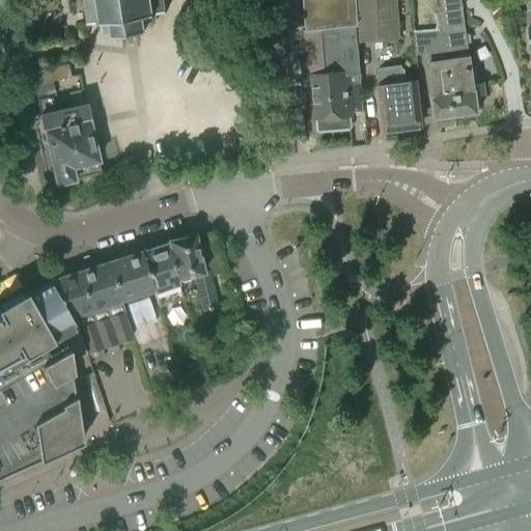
[(84,0),(87,23),(86,23),(87,25),(100,23),(102,32),(112,31),(113,35),(144,31),(143,29),(145,29),(145,27),(146,28),(151,27),(156,23),(156,18),(152,15),(165,12),(162,0),(84,0)]
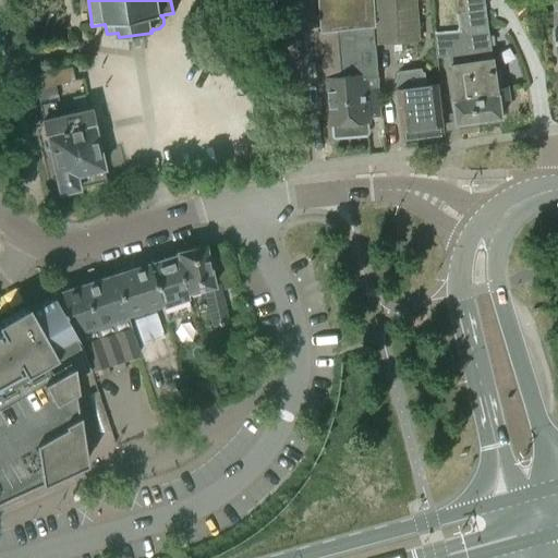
[(374,27),(377,26),(374,0),(318,0),(322,32),(325,32),(331,122),(334,122),(335,136),(367,134),(366,120),(367,120),(367,116),(381,114),(374,27)]
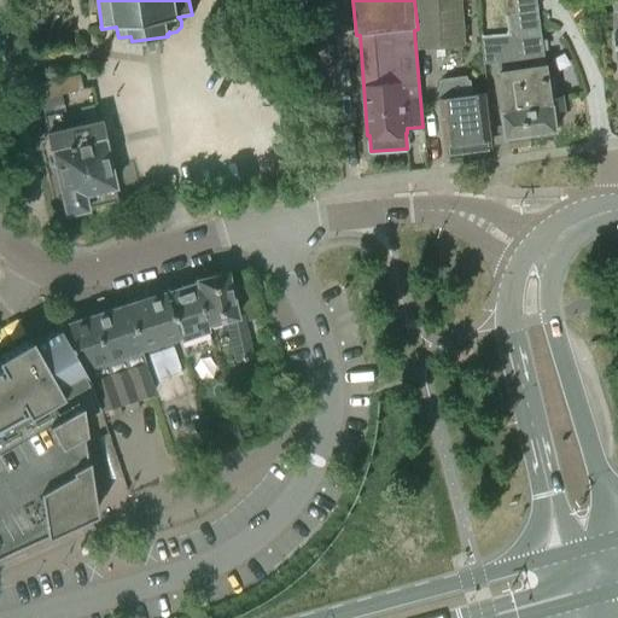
[(414,0),(418,29),(418,48),(465,45),(461,0),(414,0)]
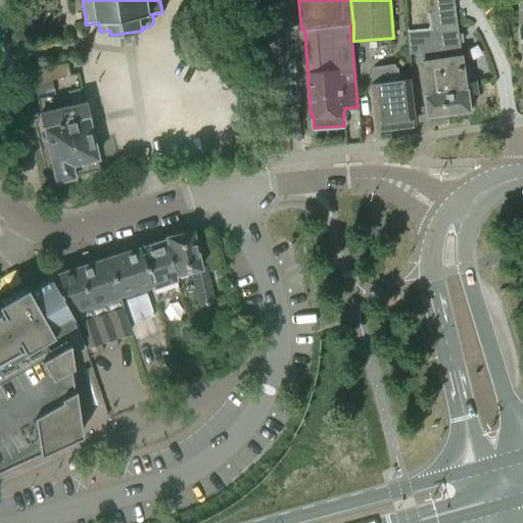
[(456,9),(454,0),(429,0),(431,28),(432,36),(439,36),(449,112),(471,109),(469,93),(477,92),(476,82),(466,83),(465,78),(471,78),(470,65),(464,66),(462,56),(461,56),(456,9)]
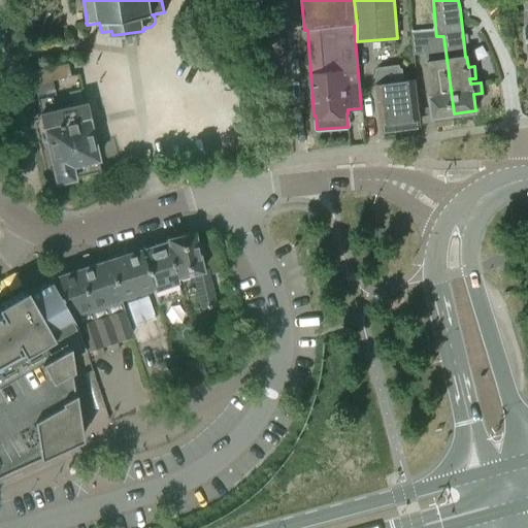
[(435,28),(411,30),(414,54),(425,53),(431,96),(430,96),(433,117),(454,113),(443,36),(436,36),(435,28)]
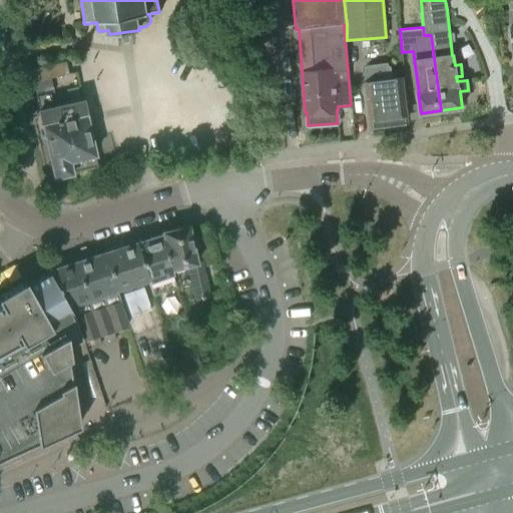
[(68,73),(65,61),(29,69),(32,82),(34,89),(52,85),(50,78),(68,73)]
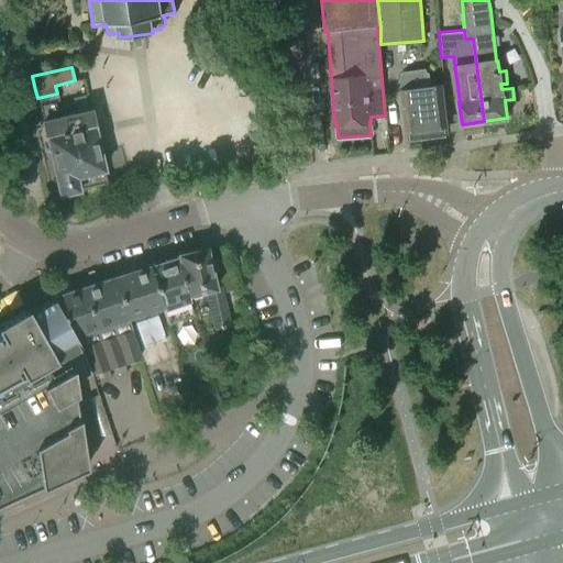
[(399,77),(407,131),(446,125),(441,86),(428,87),(426,74),(399,77)]
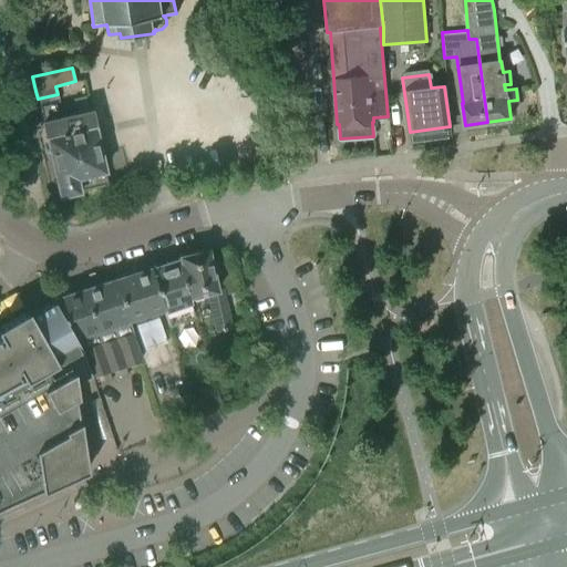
[(79,191),(79,189),(107,184),(90,109),(58,116),(54,103),(39,106),(59,195),(79,191)]
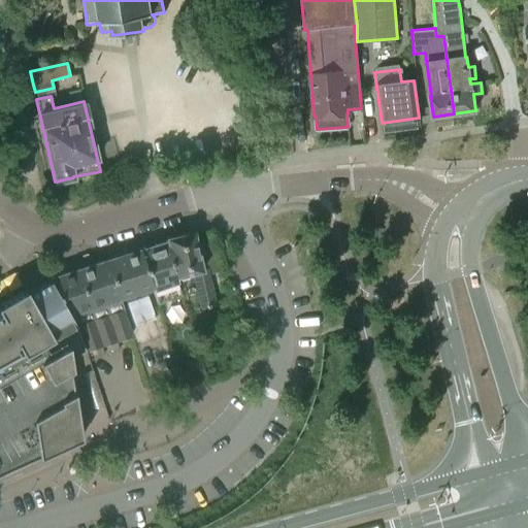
[(167,230),(167,233),(168,233),(178,274),(184,295),(188,294),(197,292),(200,305),(217,302),(209,272),(221,269),(216,245),(202,249),(195,223),(167,230)]
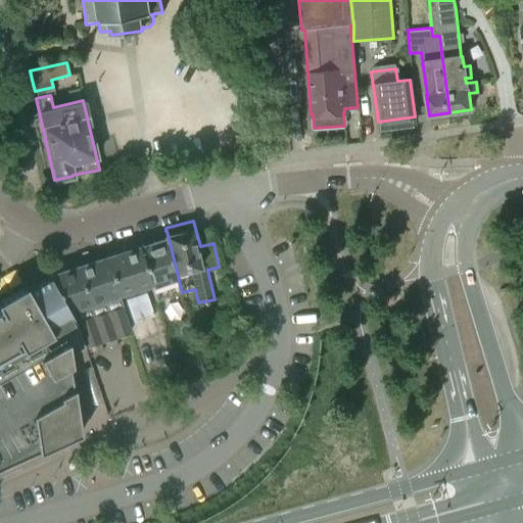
[(167,231),(165,231),(142,237),(152,284),(154,284),(158,299),(182,292),(177,272),(167,231)]
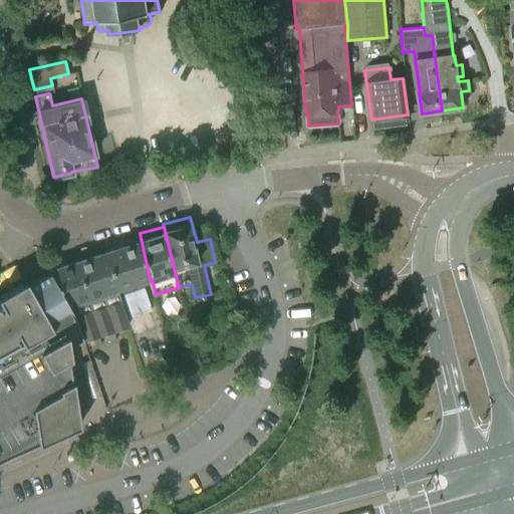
[(140,233),(105,243),(114,290),(116,289),(150,279),(140,233)]
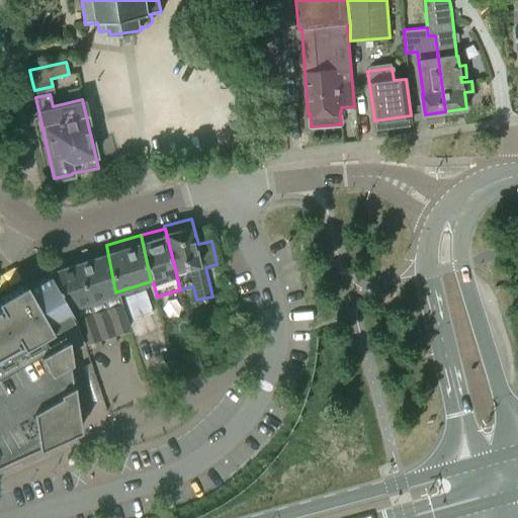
[(115,292),(106,245),(57,263),(74,306),(76,306),(81,323),(86,341),(130,328),(117,291),(115,292)]
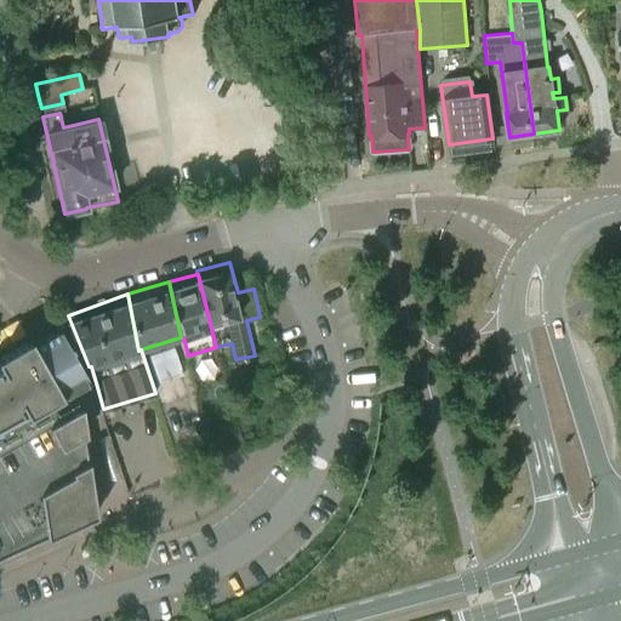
[(40,329),(83,419),(91,416),(102,410),(103,409),(97,387),(91,366),(89,366),(68,315),(51,324),(40,329)]
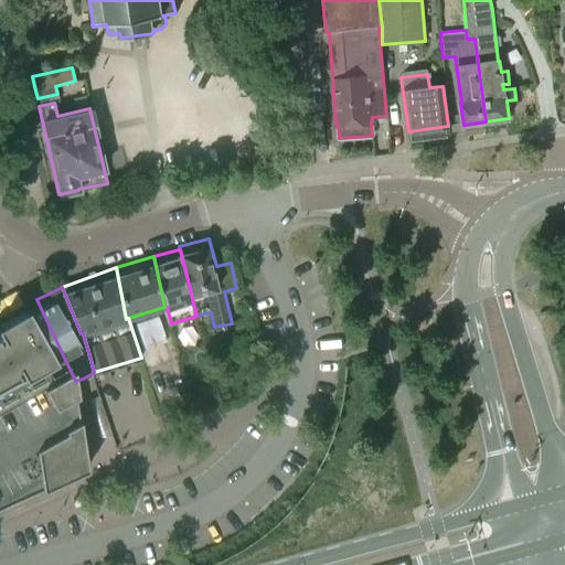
[(75,381),(36,299),(30,288),(23,291),(0,304),(0,308),(1,311),(0,311),(0,508),(41,489),(42,491),(87,470),(84,446),(80,420),(78,422),(74,393),(75,392),(75,381)]
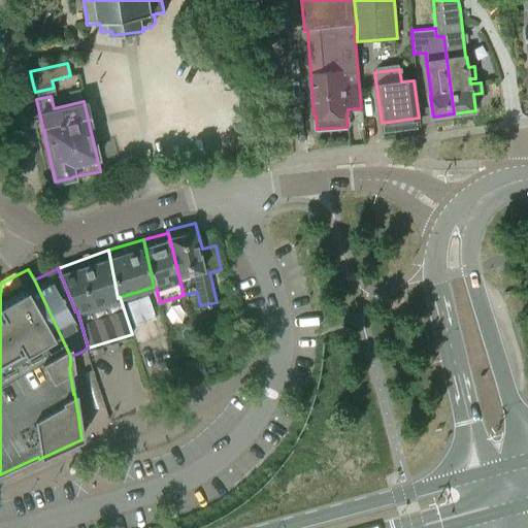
[(124,303),(132,327),(156,320),(147,296),(124,303)]
